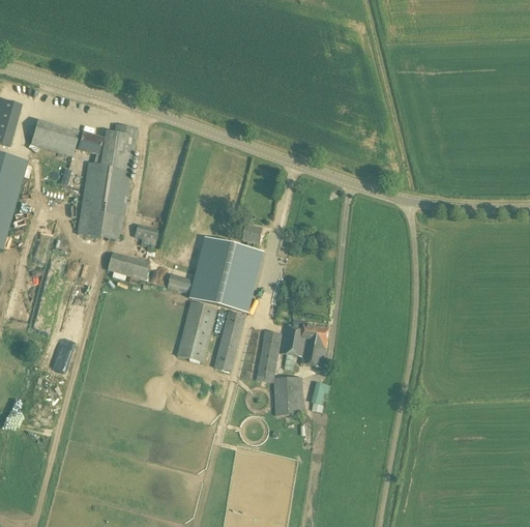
[(19,104),(0,97),(0,142),(7,144),(19,104)]
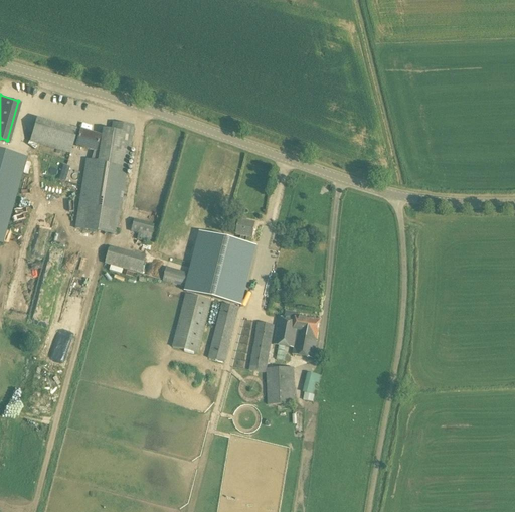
[(36,116),(28,142),(34,147),(37,142),(70,152),(77,127),(36,116)]
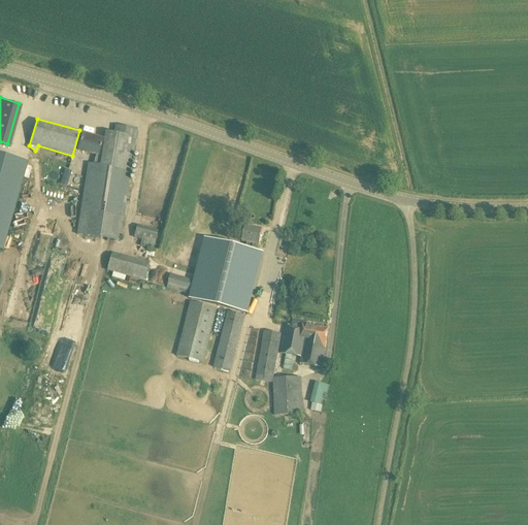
[(93,162),(88,161),(75,231),(117,238),(136,127),(116,123),(113,131),(107,130),(106,139),(103,154),(96,152),(93,162)]
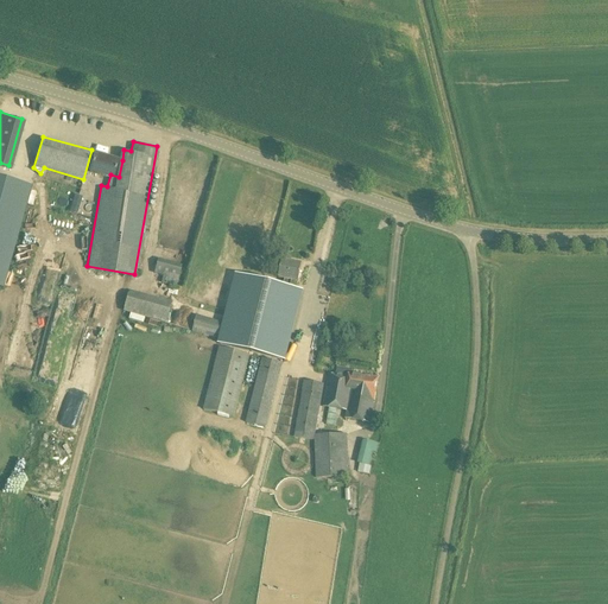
[(119,177),(122,160),(116,159),(118,157),(94,150),(89,169),(111,175),(119,177)]
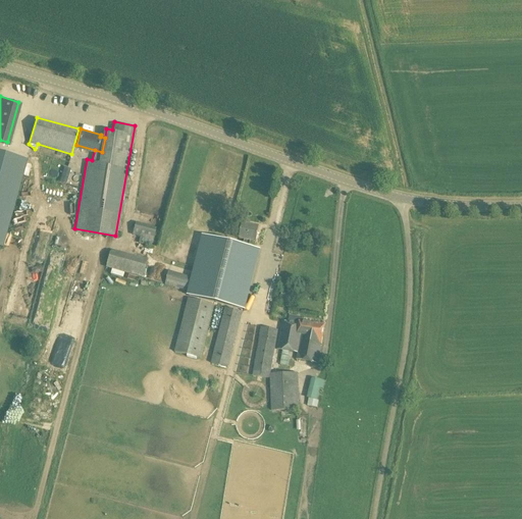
[(10,143),(19,149),(24,143),(15,136),(10,143)]
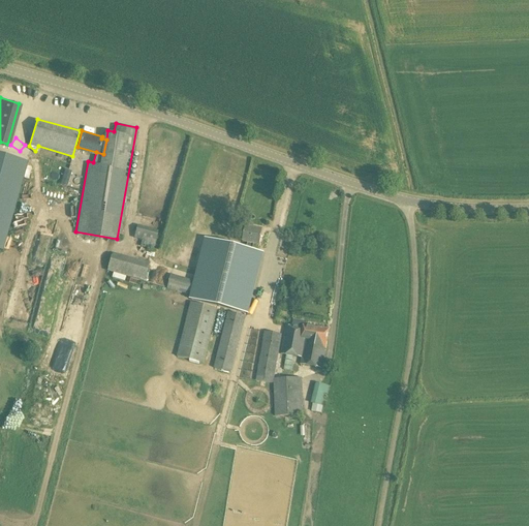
[(0,237),(24,155),(0,148),(0,237)]
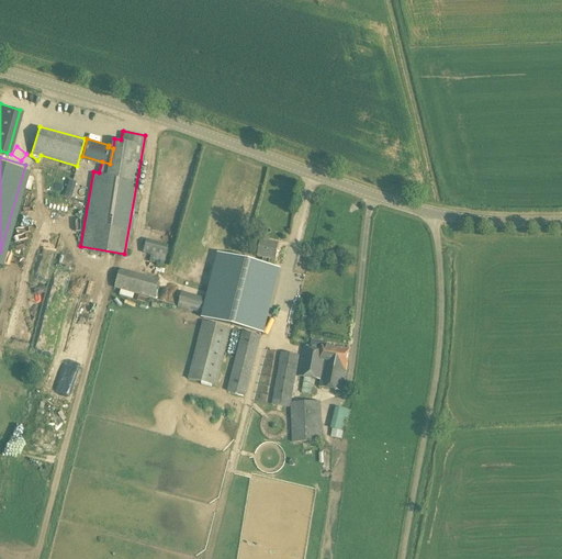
[(71,196),(76,180),(69,178),(64,193),(71,196)]
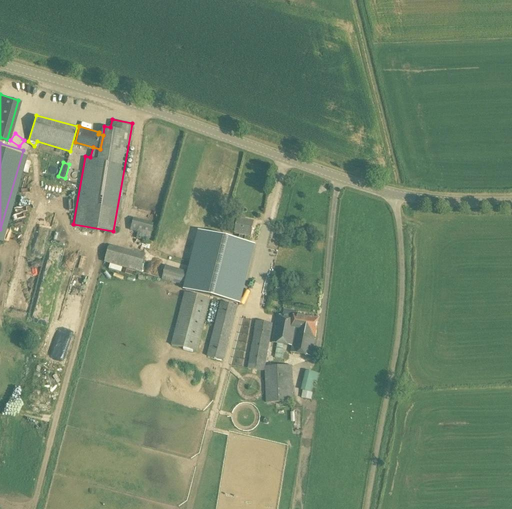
[(42,253),(52,214),(38,211),(28,250),(42,253)]
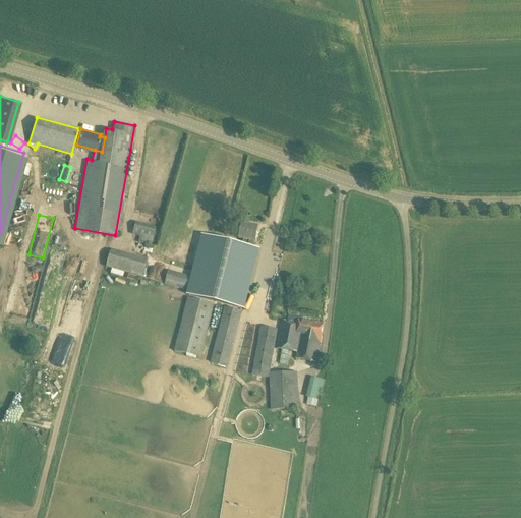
[(21,234),(25,221),(19,219),(15,232),(21,234)]
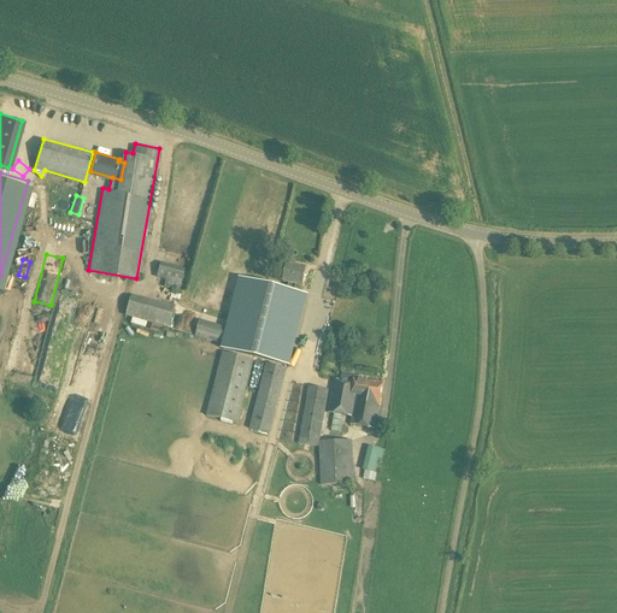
[(178,289),(184,266),(160,260),(156,275),(165,277),(163,286),(178,289)]
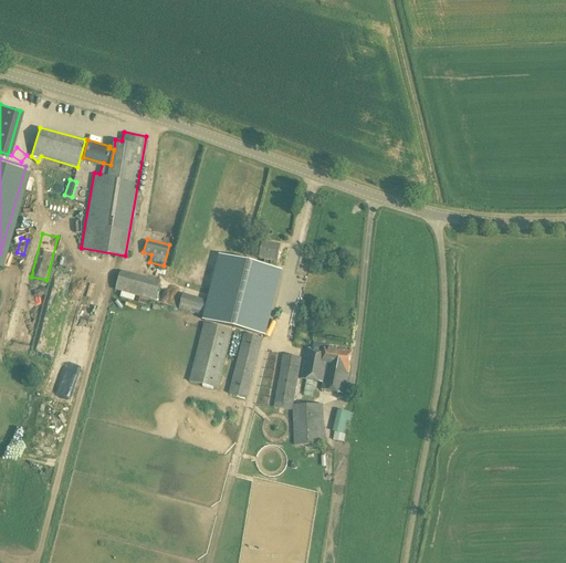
[(264,257),(262,264),(275,268),(281,244),(263,240),(259,256),(264,257)]
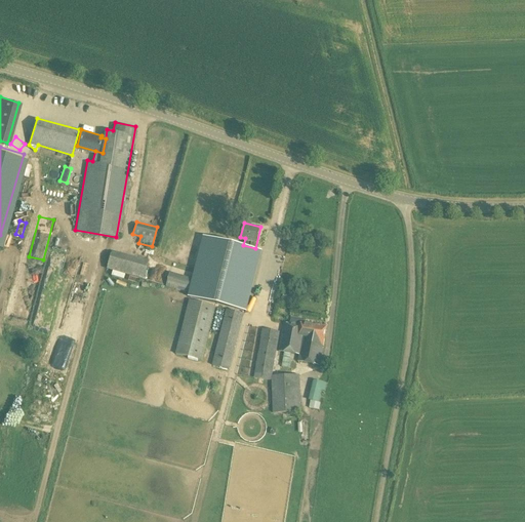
[(209,281),(221,235),(201,229),(194,257),(201,259),(196,278),(209,281)]
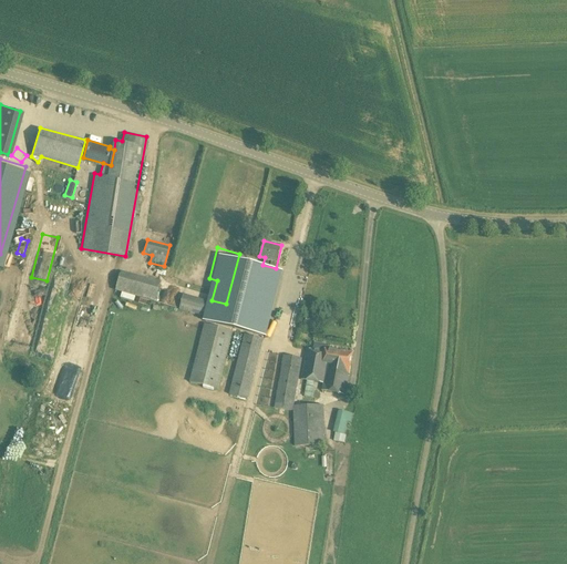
[(12,267),(14,255),(6,253),(3,265),(12,267)]
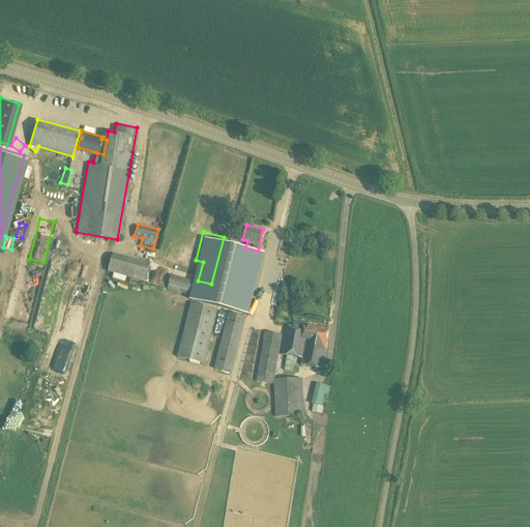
[(241,246),(235,243),(232,252),(238,255),(241,246)]
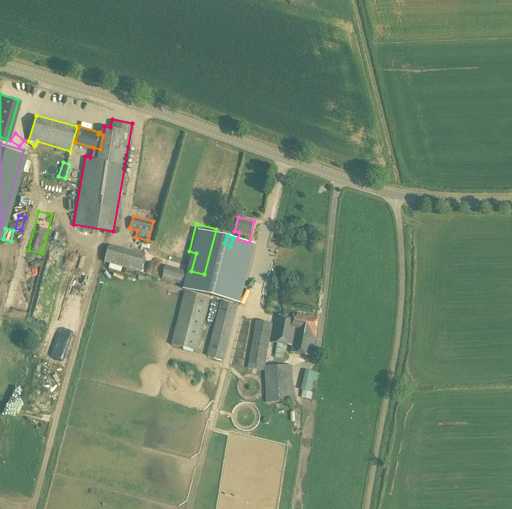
[(98,258),(138,267),(142,249),(103,240),(98,258)]
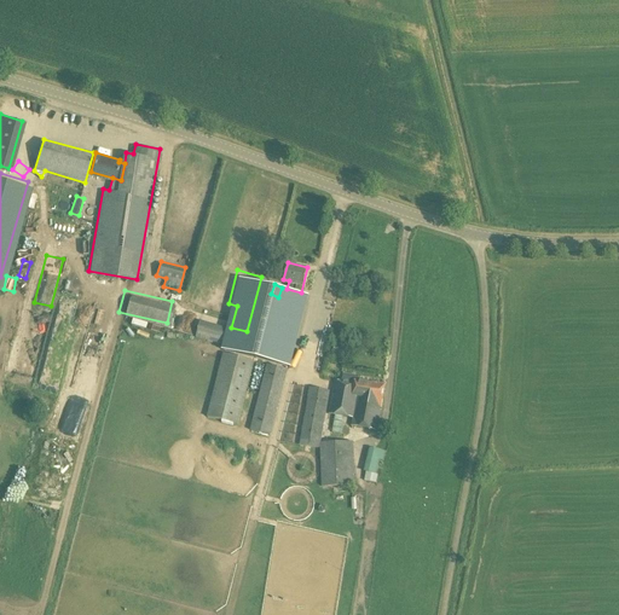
[(94,320),(94,326),(105,326),(105,311),(71,311),(71,320),(94,320)]
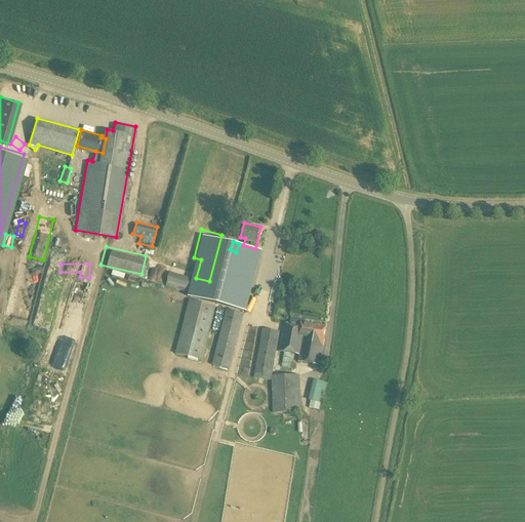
[(193,282),(169,275),(166,286),(190,293),(193,282)]
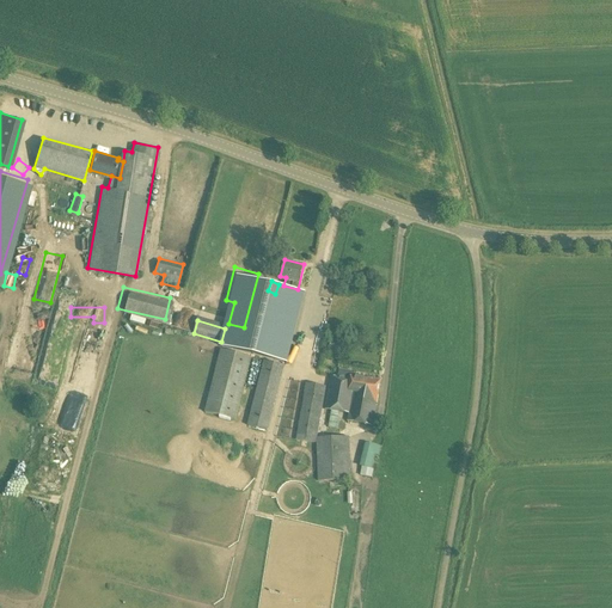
[(340,351),(342,343),(330,341),(328,348),(340,351)]
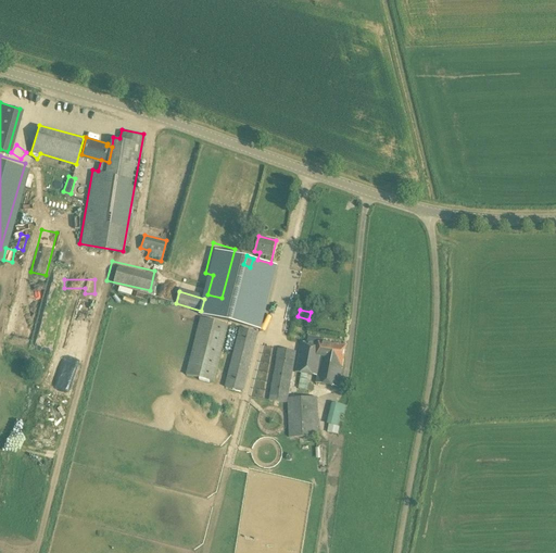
[(214,380),(228,322),(200,315),(186,373),(214,380)]
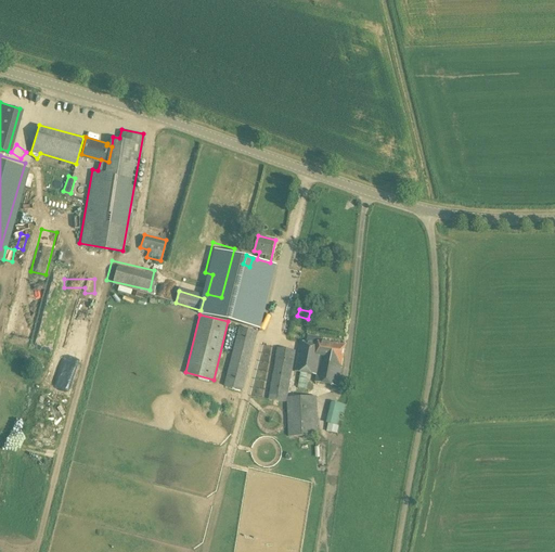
[(243,388),(258,329),(239,324),(224,384),(243,388)]
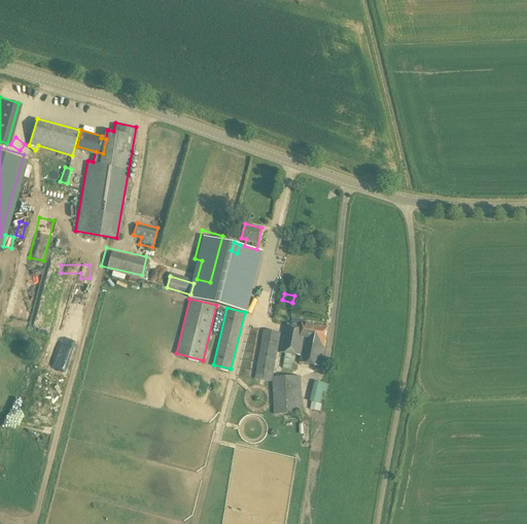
[(302,325),(285,322),(280,350),(285,351),(282,365),(289,368),(292,352),(301,354),(300,361),(320,364),(324,345),(327,327),(302,322),(302,325)]
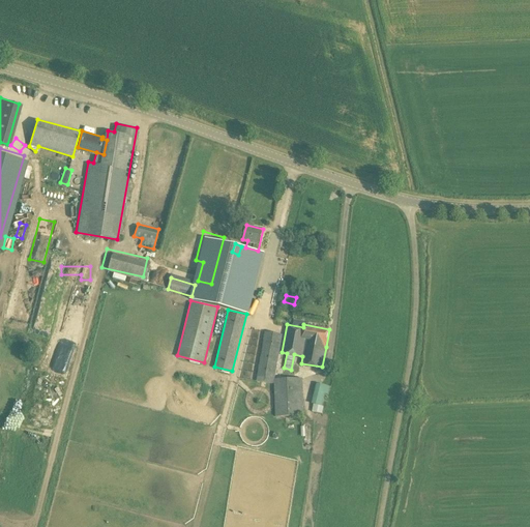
[(274,377),(283,332),(264,329),(256,379),(273,382),(274,415),(304,414),(302,376),(274,377)]
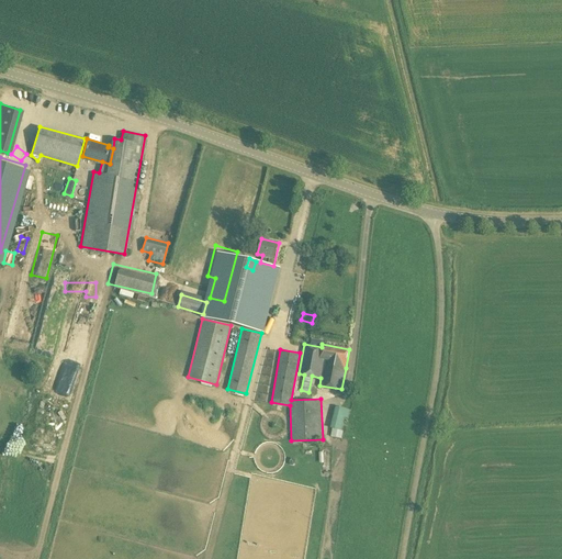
[(348,416),(350,409),(335,404),(329,426),(333,427),(330,434),(341,436),(343,428),(341,428),(345,415),(348,416)]
